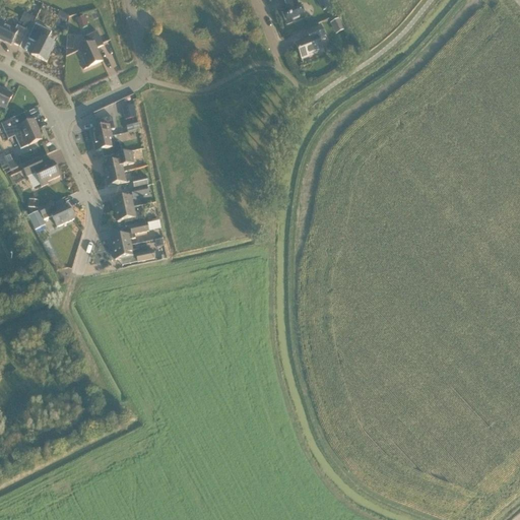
[(301,5),(298,6),(296,0),(281,0),(285,11),(281,12),(286,25),(306,18),(301,5)]
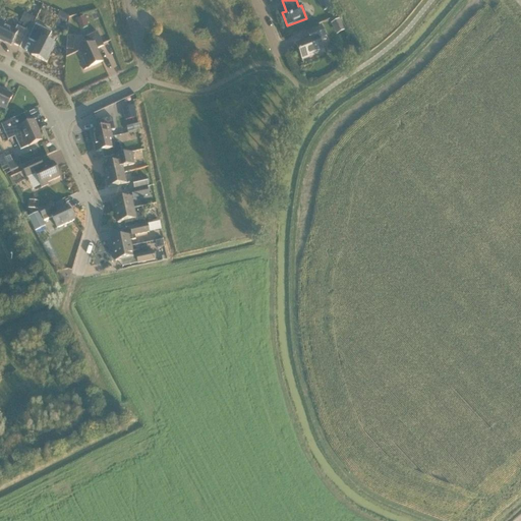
[(163,5),(167,26),(176,25),(173,3),(163,5)]
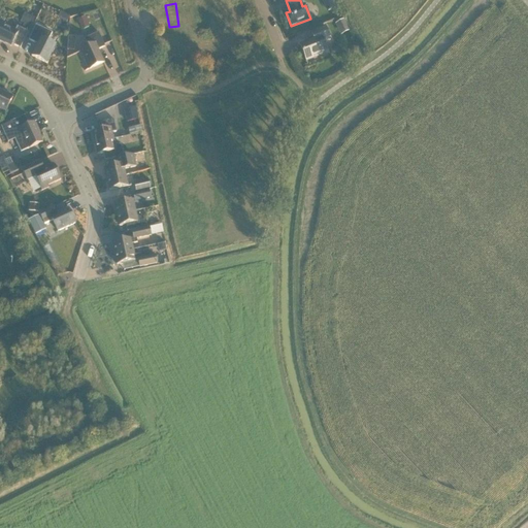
[(35,19),(25,13),(21,22),(25,24),(23,27),(30,30),(35,19)]
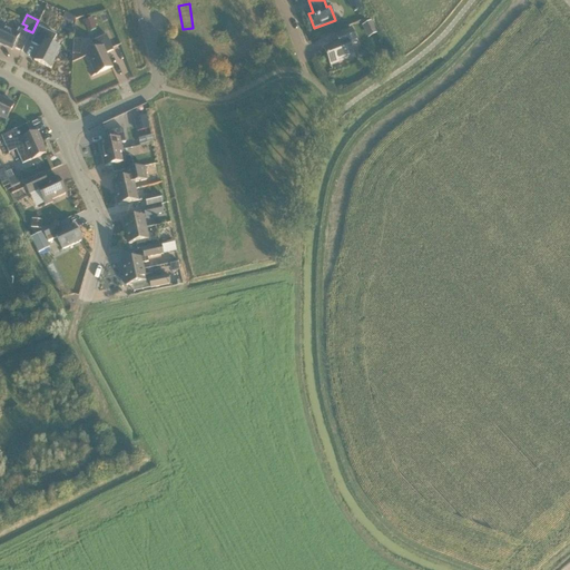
[(97,29),(92,18),(84,22),(88,32),(97,29)]
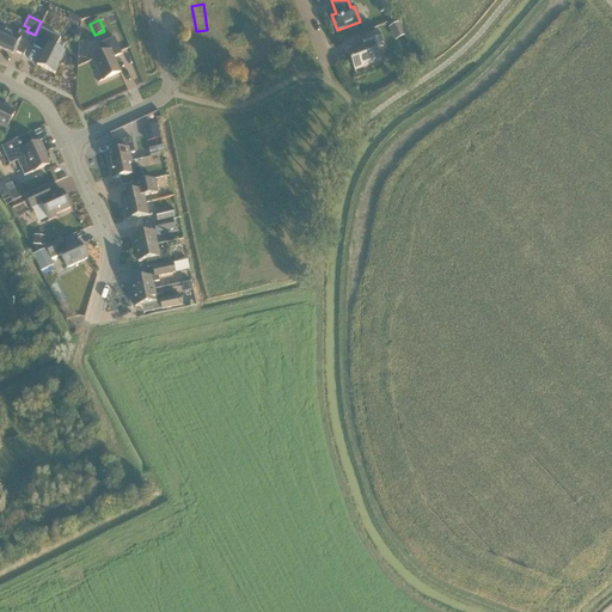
[(389,28),(395,41),(405,36),(398,23),(389,28)]
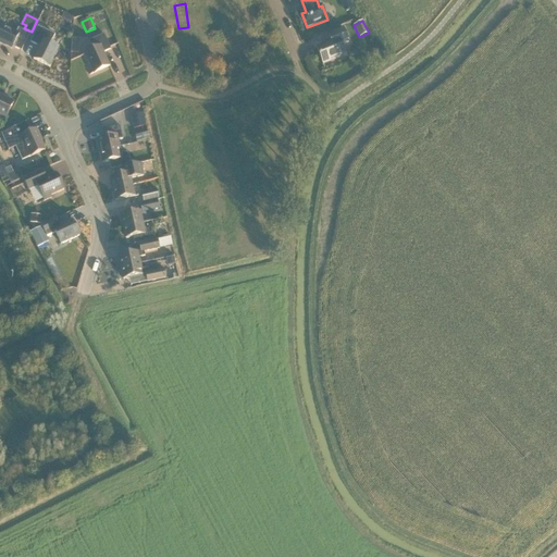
[(16,33),(0,24),(0,42),(12,49),(13,47),(21,51),(29,34),(19,28),(16,33)]
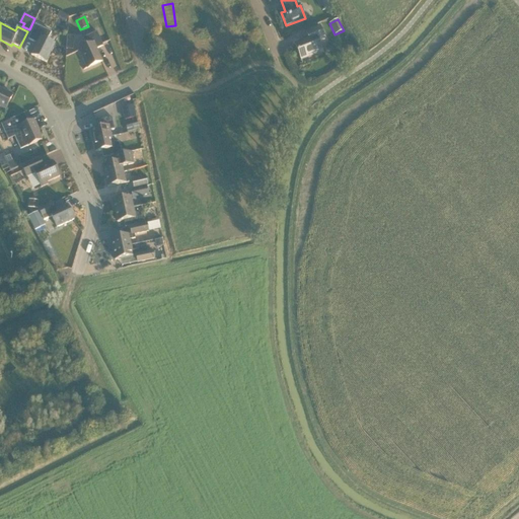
[(31,56),(47,63),(56,45),(48,41),(52,32),(35,24),(28,40),(38,44),(31,56)]
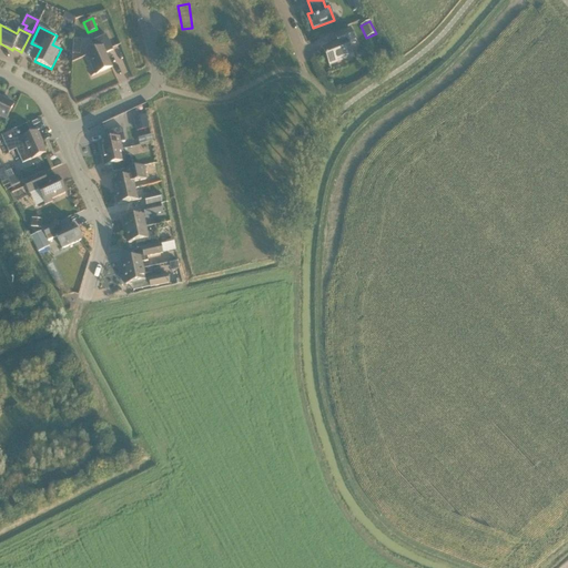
[(344,58),(344,60),(353,57),(348,46),(355,42),(350,29),(334,36),(337,43),(323,50),(328,64),(344,58)]
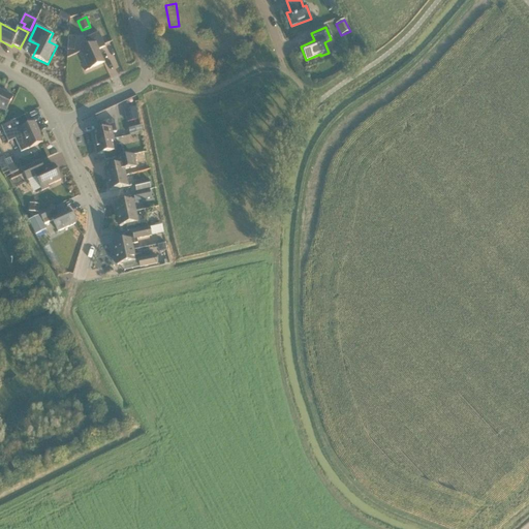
[(105,48),(98,32),(85,39),(88,48),(81,51),(90,69),(103,63),(98,51),(105,48)]
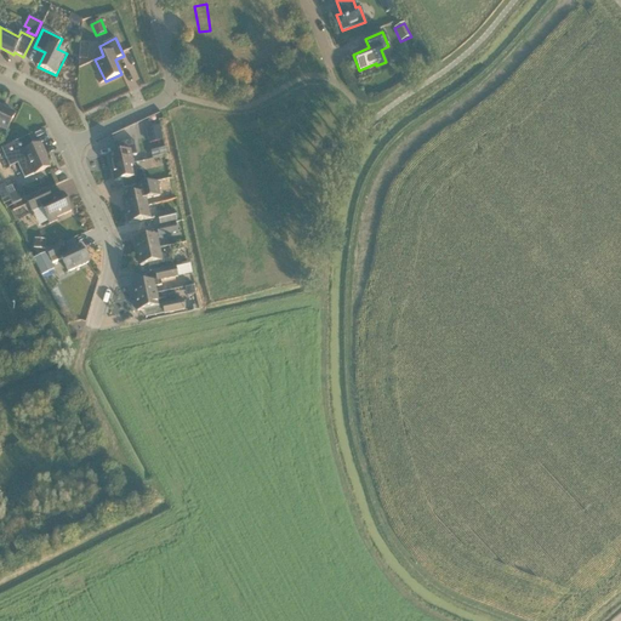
[(16,114),(0,106),(0,127),(7,131),(16,114)]
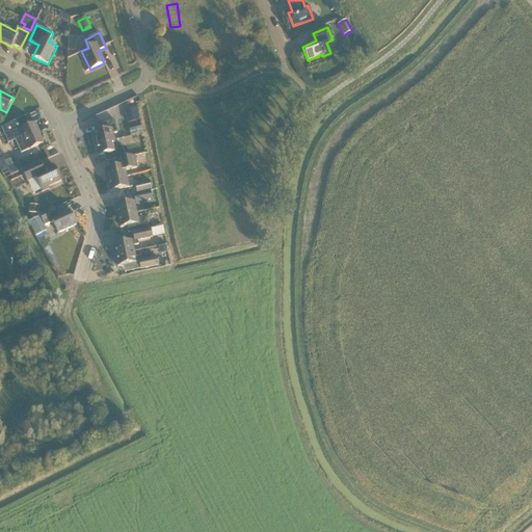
[(139,122),(136,108),(125,110),(128,124),(139,122)]
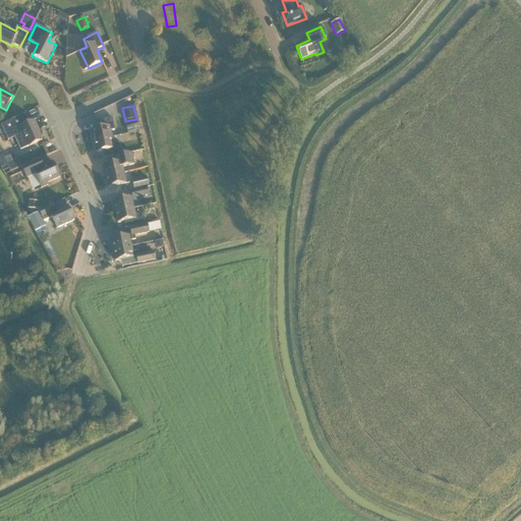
[(24,114),(1,125),(8,140),(15,137),(17,136),(12,124),(24,118),(27,124),(29,123),(24,114)]
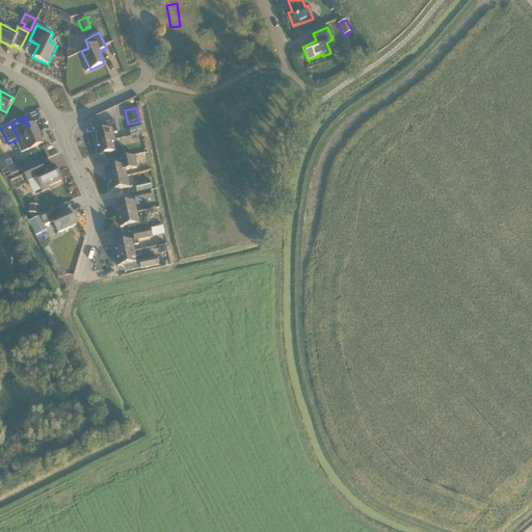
[(28,127),(25,121),(12,127),(18,139),(16,140),(21,154),(43,143),(37,132),(38,131),(35,124),(29,126),(28,127)]
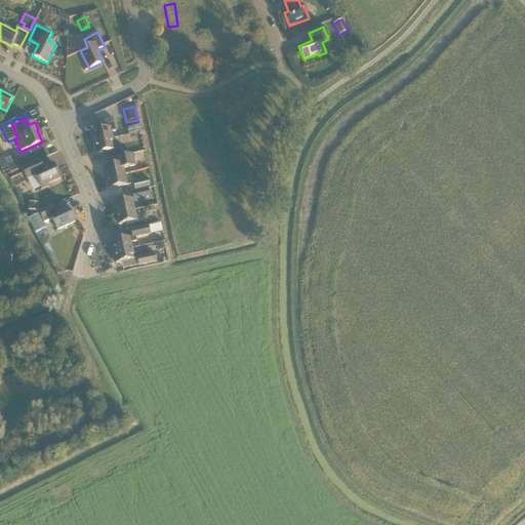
[(94,143),(113,138),(112,132),(116,131),(113,119),(96,122),(97,129),(92,131),(94,143)]
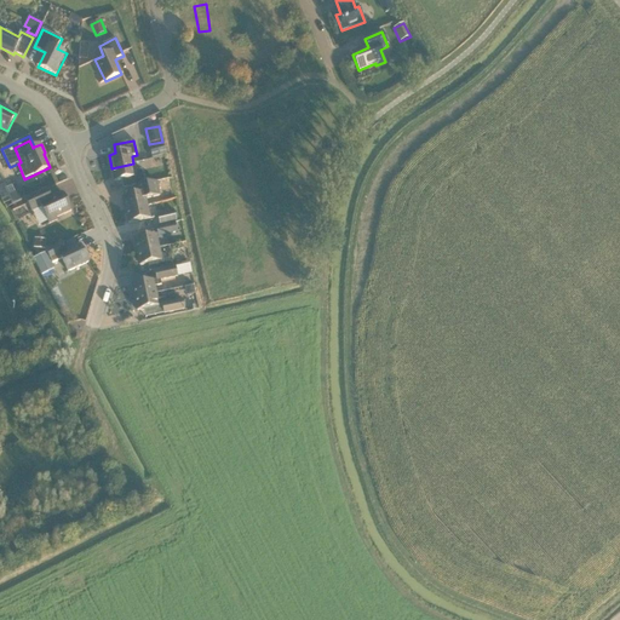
[(155,159),(170,155),(168,148),(153,150),(155,159)]
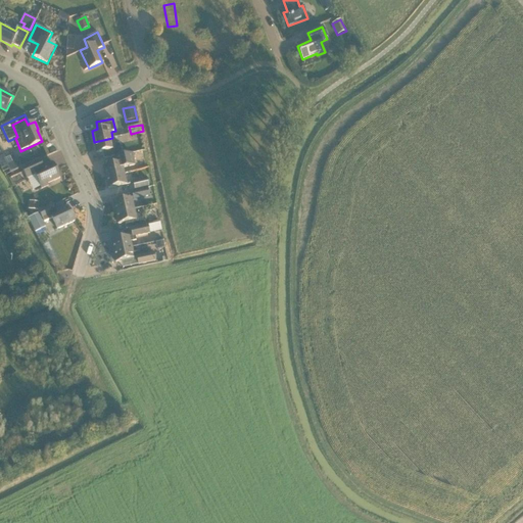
[(112,138),(94,142),(96,153),(102,152),(104,159),(123,155),(120,143),(113,144),(112,138)]
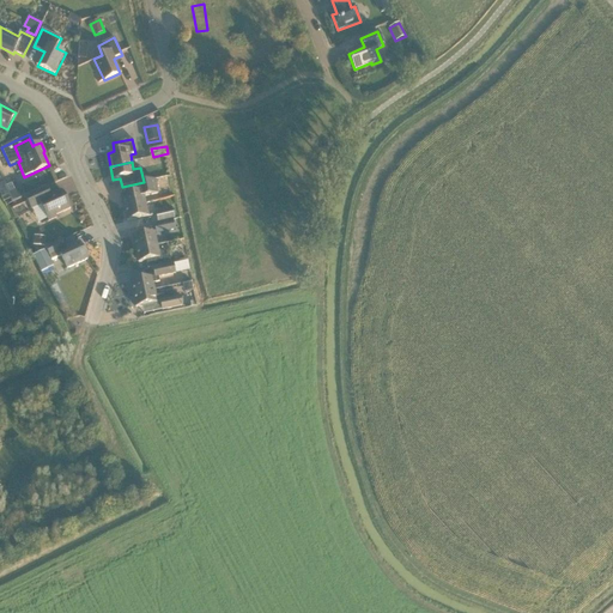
[(157,180),(161,195),(173,193),(169,177),(157,180)]
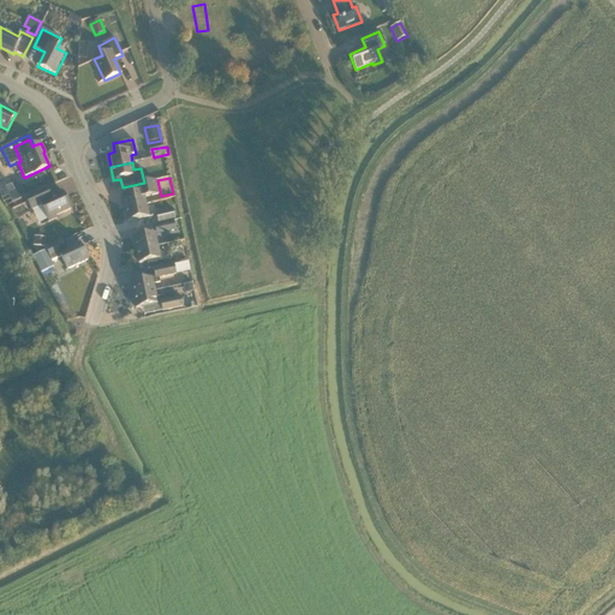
[(125,209),(145,204),(144,198),(157,195),(155,180),(136,184),(137,192),(121,196),(125,209)]
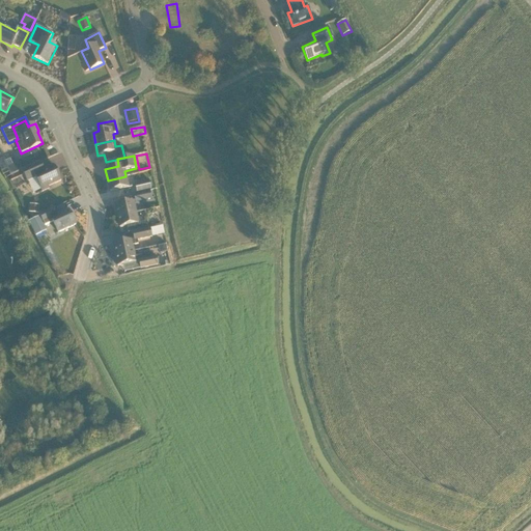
[(44,170),(40,163),(22,171),(27,182),(35,177),(43,192),(49,189),(48,187),(61,180),(54,166),(44,170)]
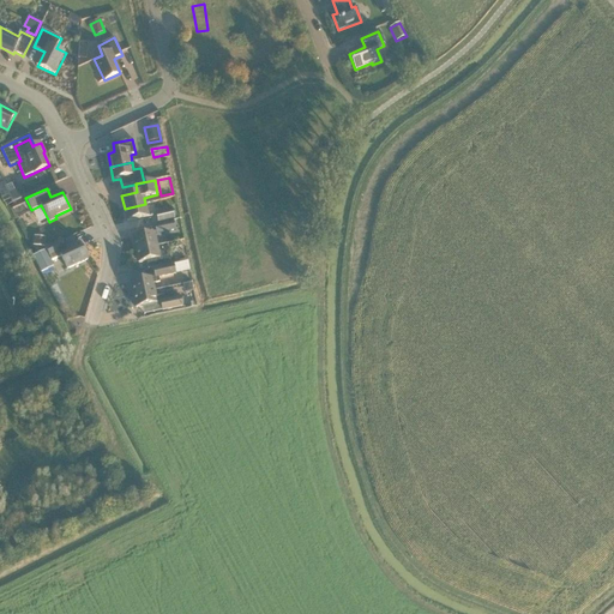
[(127,222),(149,217),(145,204),(125,209),(127,222)]
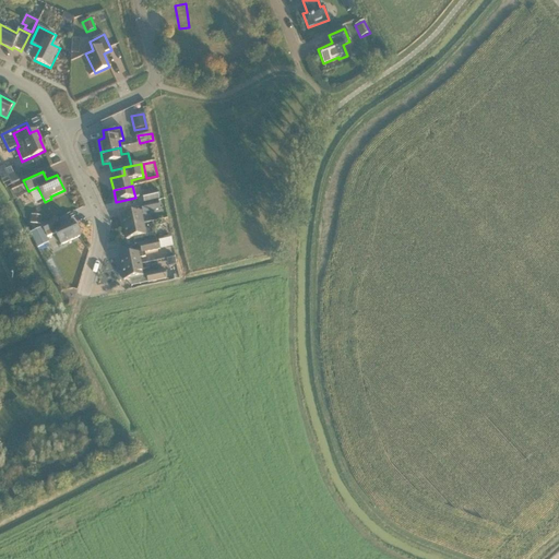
[(142,193),(144,203),(159,200),(157,190),(142,193)]
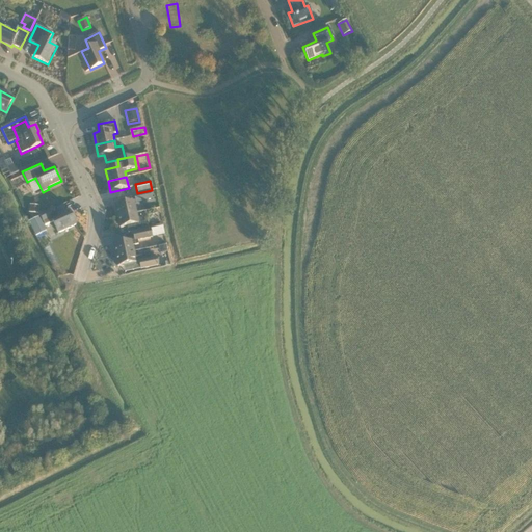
[(134,194),(136,204),(153,200),(151,191),(134,194)]
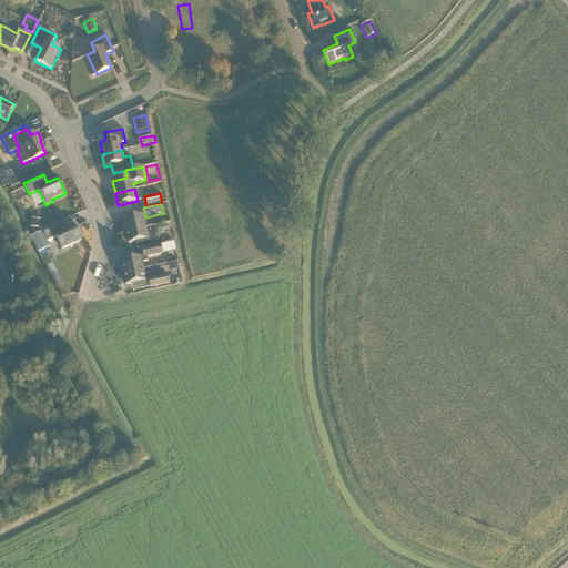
[(125,232),(145,227),(143,215),(123,220),(125,232)]
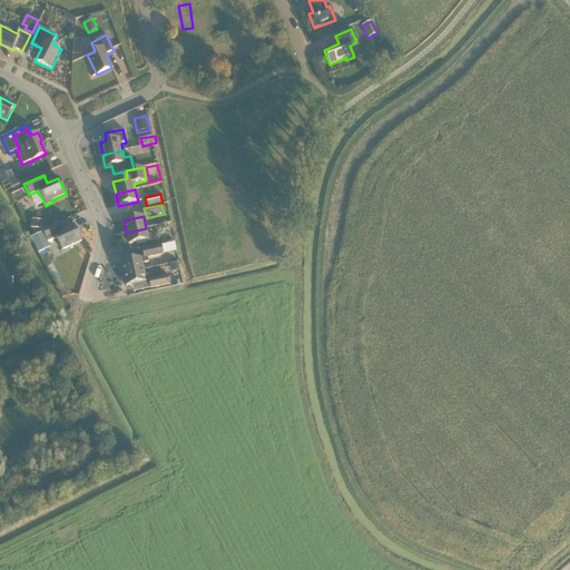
[(42,220),(32,219),(31,228),(41,229),(42,220)]
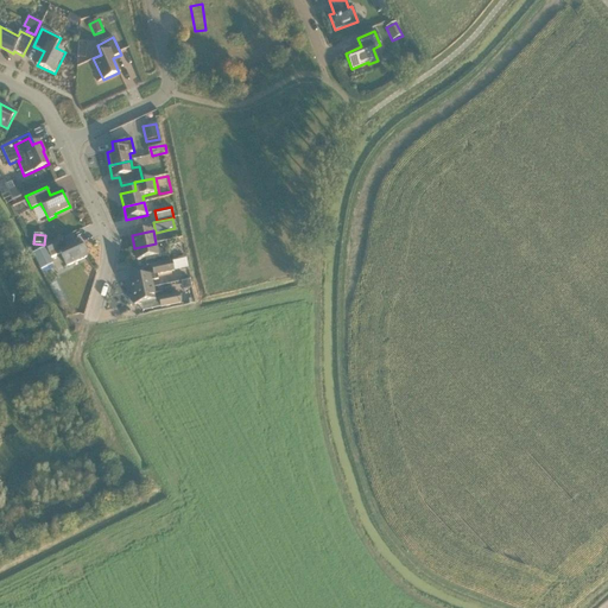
[(65,246),(62,239),(45,246),(51,259),(61,254),(67,267),(87,258),(78,240),(65,246)]
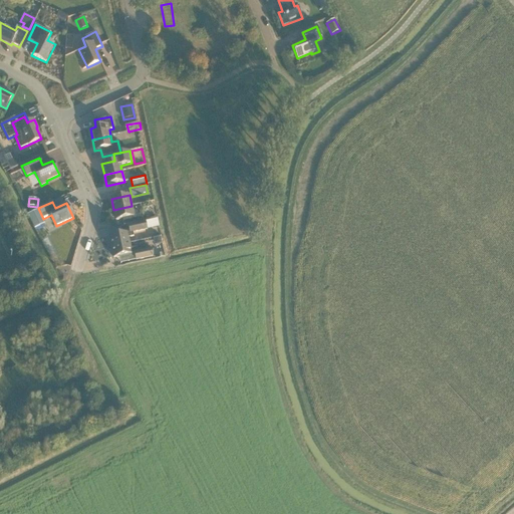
[(133,212),(132,206),(113,210),(116,220),(122,219),(123,226),(144,222),(143,215),(139,215),(139,213),(135,211),(133,212)]
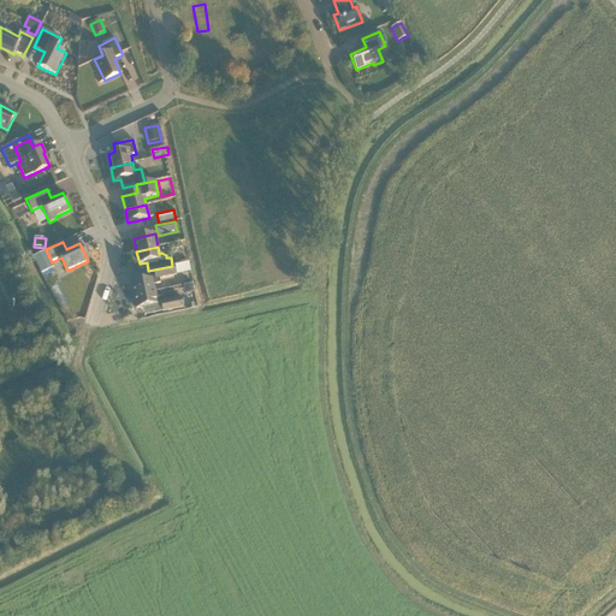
[(51,261),(46,252),(34,258),(39,267),(51,261)]
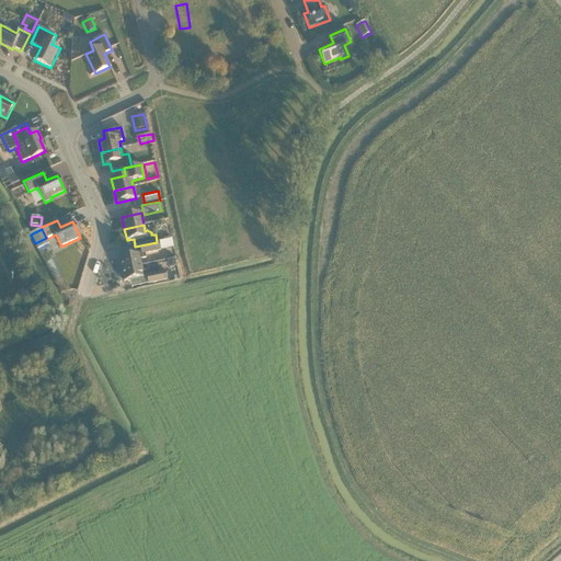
[(122,270),(141,265),(139,260),(146,259),(145,253),(161,250),(159,242),(140,245),(141,253),(119,258),(122,270)]
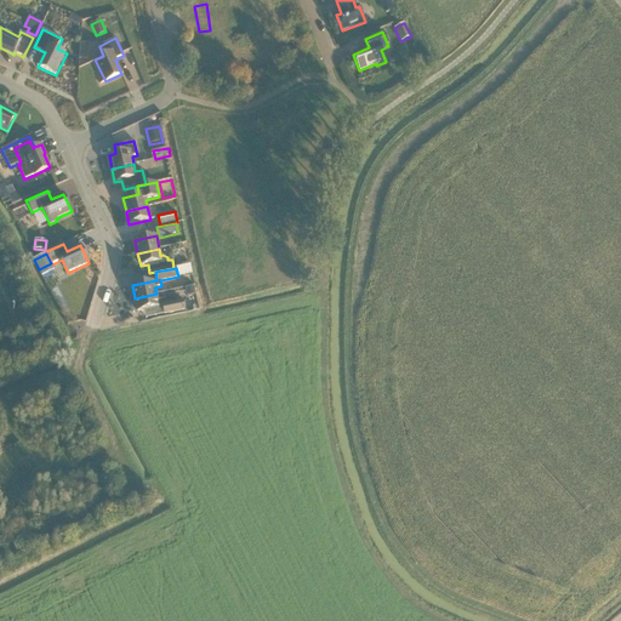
[(157,294),(135,298),(138,312),(163,306),(164,314),(186,311),(183,301),(166,305),(165,298),(158,301),(157,294)]
